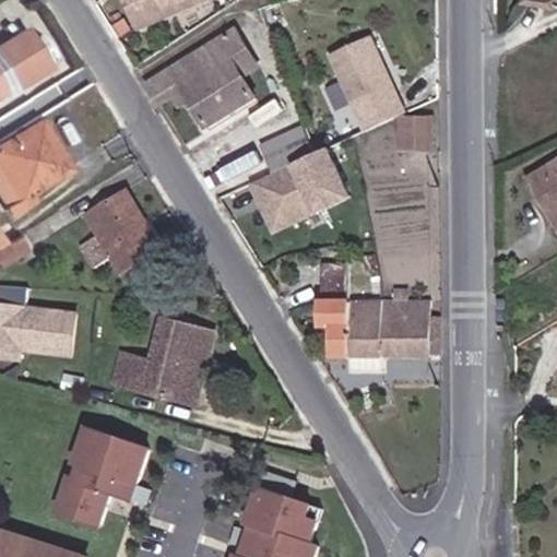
[(128,0),(140,24),(194,0),(128,0)]
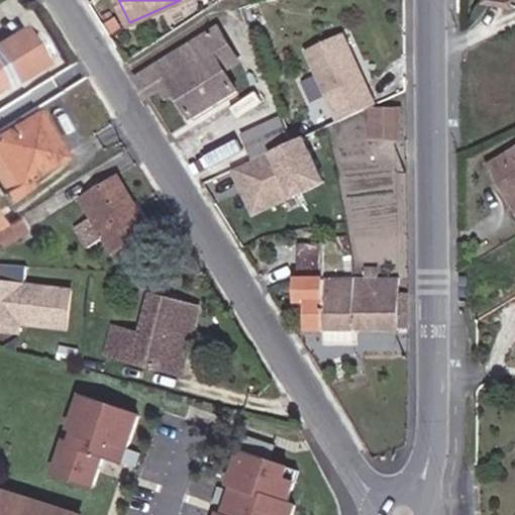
[(202,34),(225,71),(241,61),(219,24),(202,34)]
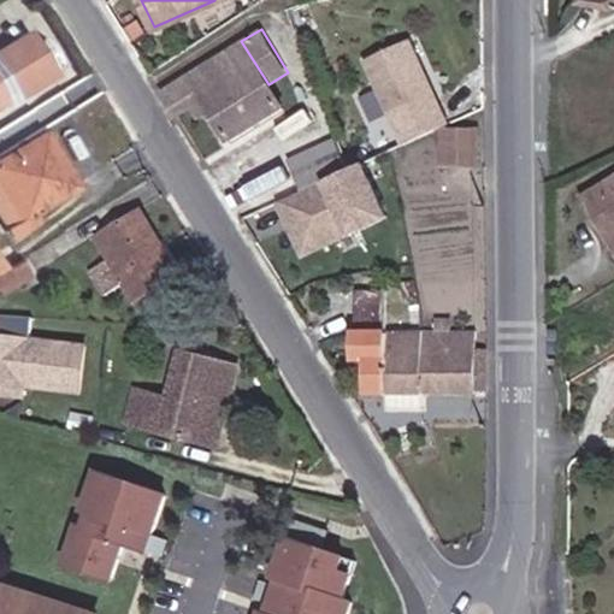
[(397,143),(443,123),(406,37),(360,58),(397,143)]
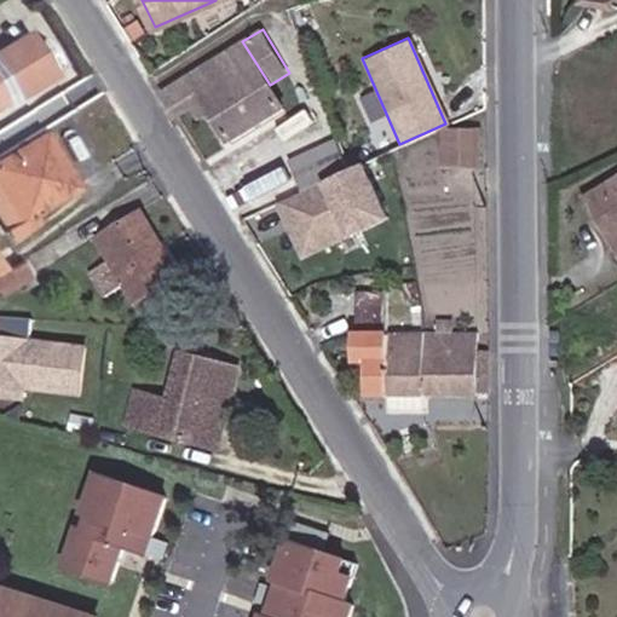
[(162,92),(176,114),(192,104),(199,115),(209,108),(230,139),(284,107),(270,85),(242,41),(162,92)]
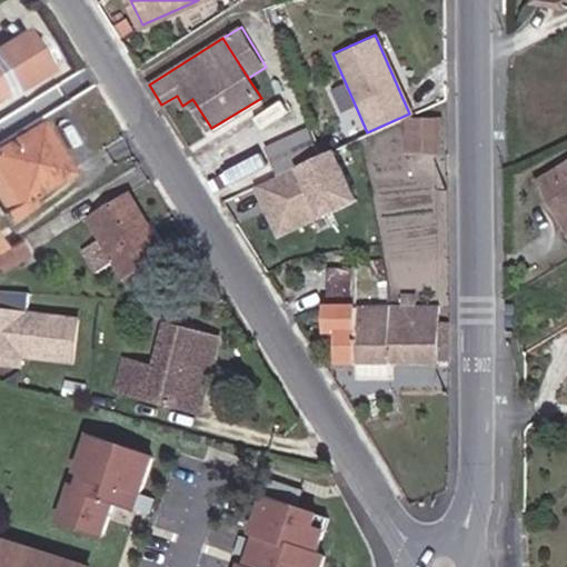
[(439,116),(407,116),(406,151),(439,152),(439,116)]
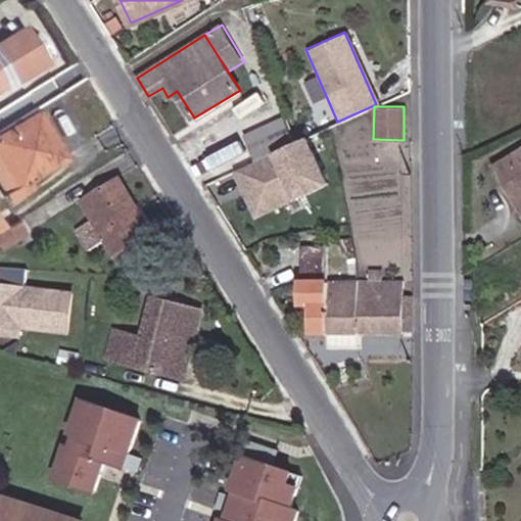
[(30,115),(24,119),(40,145),(46,140),(30,115)]
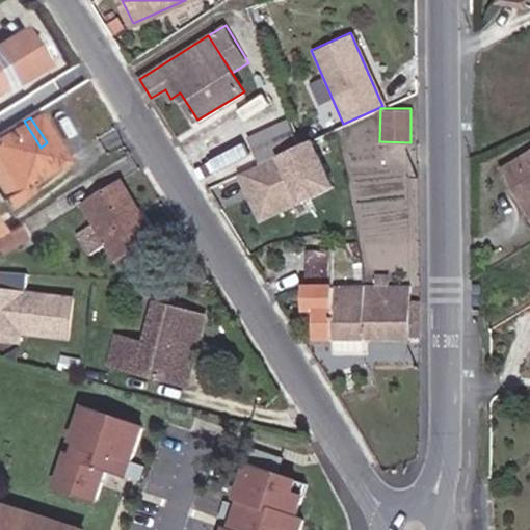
[(41,148),(24,121),(0,135),(0,192),(6,203),(25,192),(21,184),(58,162),(47,142),(41,148)]
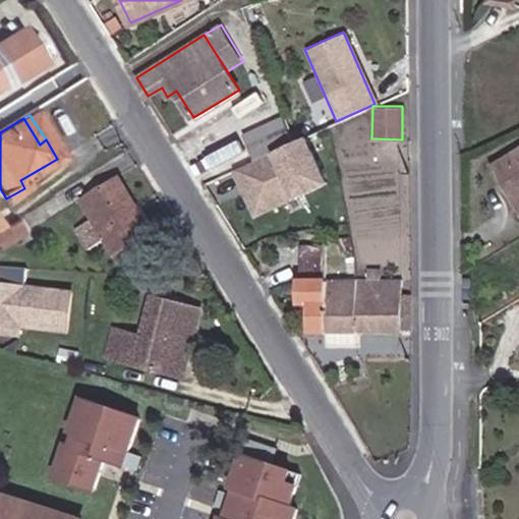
[(302,134),(229,166),(250,216),(325,184),(302,134)]
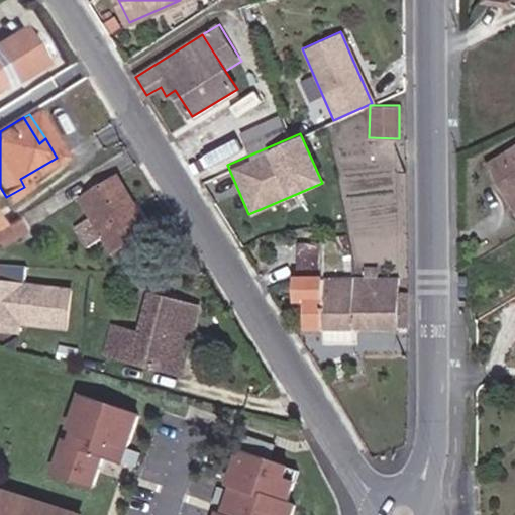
[(514,146),(486,165),(514,212),(514,146)]
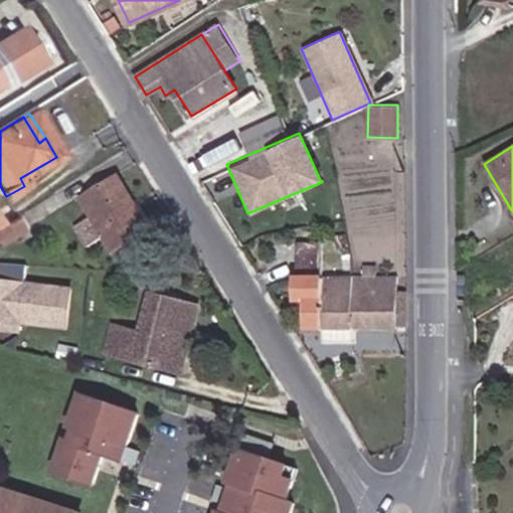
[(133,212),(137,210),(116,176),(78,199),(89,216),(73,225),(84,244),(101,235),(111,249),(144,229),(133,212)]
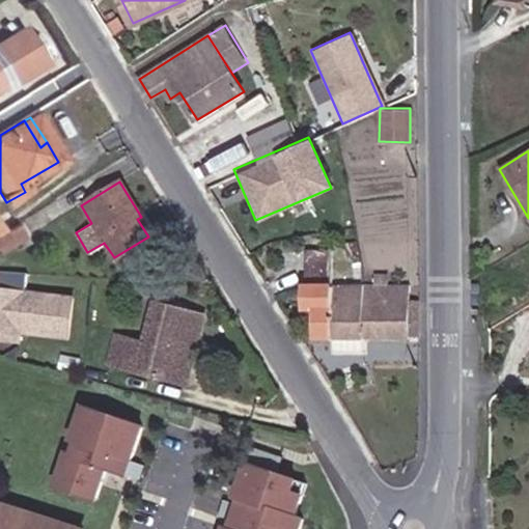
[(152,234),(141,217),(137,219),(148,237),(152,234)]
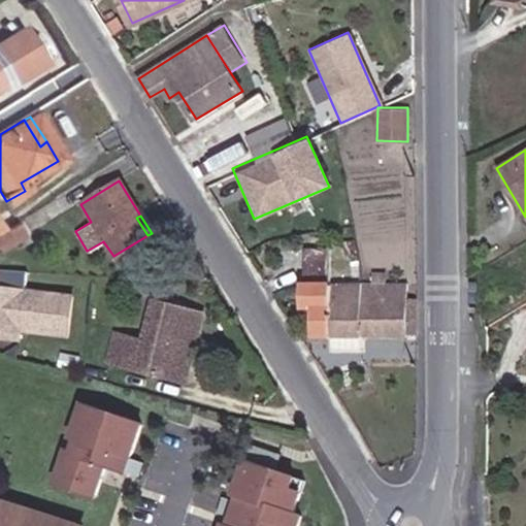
[(0,249),(14,240),(18,245),(25,240),(12,221),(0,228),(0,249)]
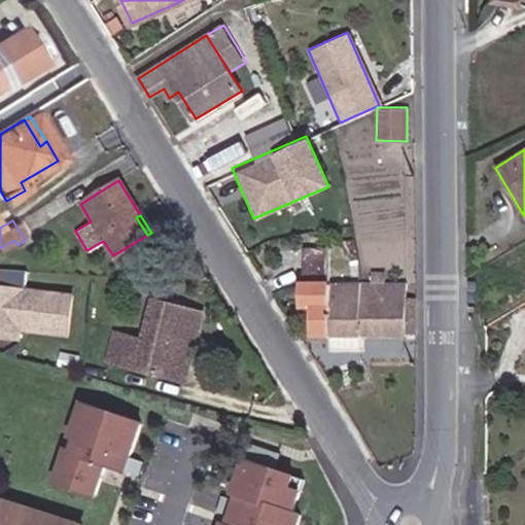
[(312,306),(312,337),(329,336),(329,313),(363,312),(363,283),(328,283),(328,247),(303,247),(303,306),(312,306)]
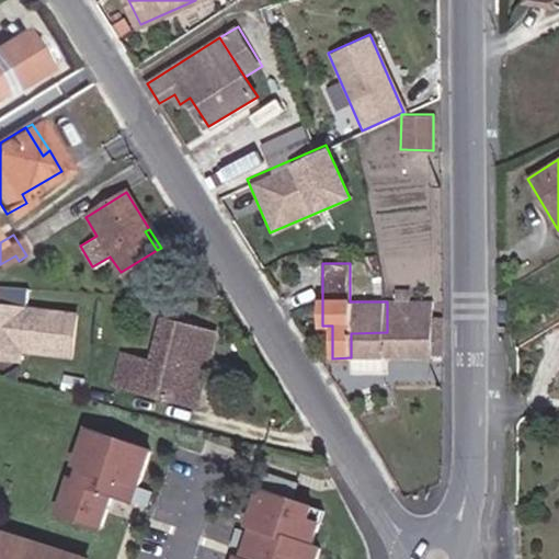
[(381,355),(432,355),(432,316),(432,300),(408,300),(408,286),(396,286),(396,301),(387,301),(387,332),(351,333),(351,357),(351,371),(381,369),(381,355)]
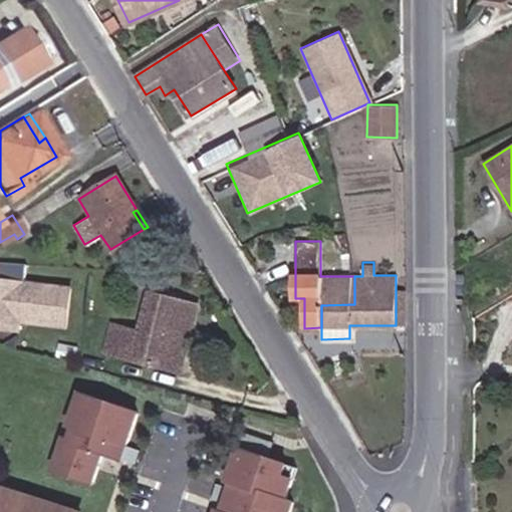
[(0,324),(17,327),(18,318),(64,324),(69,287),(0,277),(0,324)]
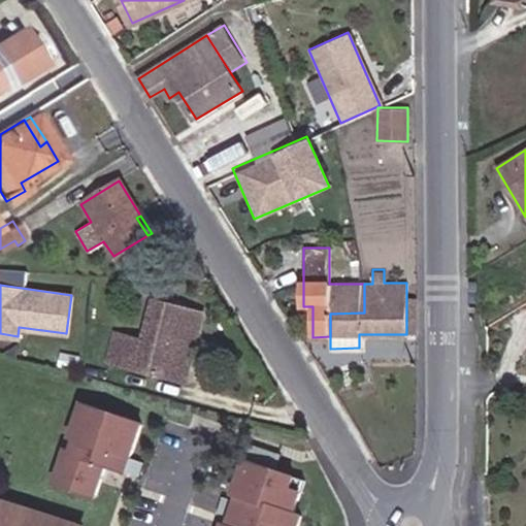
[(416,335),(416,297),(406,297),(406,335),(416,335)]
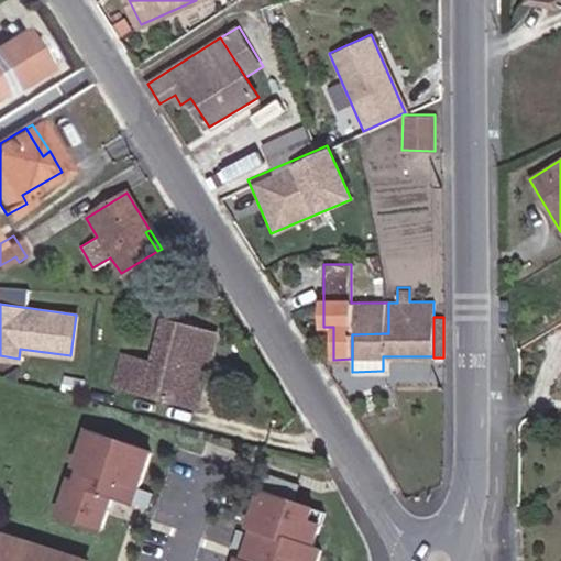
[(114,385),(189,404),(209,332),(163,319),(152,362),(122,354),(114,385)]
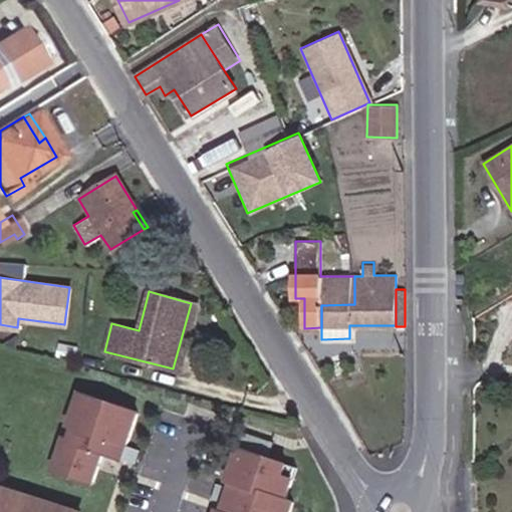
[(191,303),(173,368),(179,369),(197,304),(191,303)]
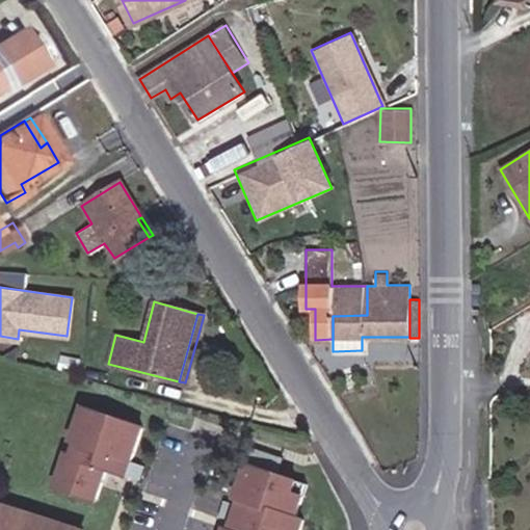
[(140,426),(81,405),(70,440),(75,441),(71,454),(65,452),(54,485),(94,499),(105,467),(109,453),(129,459),(140,426)]
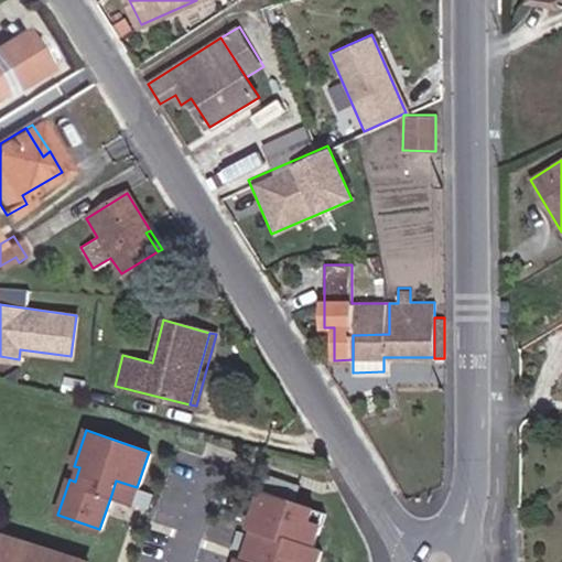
[(79,467),(74,466),(69,479),(75,482),(79,467)]
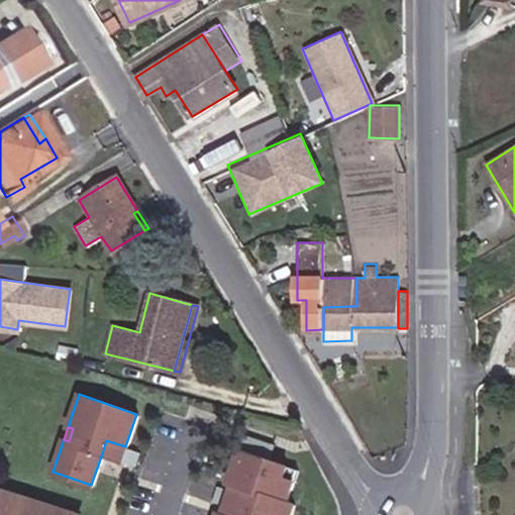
[(106,440),(102,453),(121,459),(125,446),(106,440)]
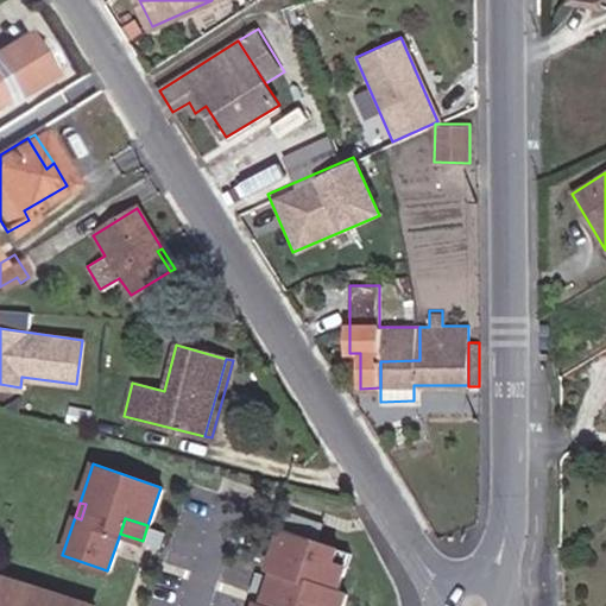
[(341,605),(347,591),(336,587),(345,563),(334,560),(339,545),(281,526),(267,566),(273,567),(300,576),(297,584),(271,574),(264,595),(290,605),(289,605),(269,605),(260,604),(256,601),(253,605),(341,605)]
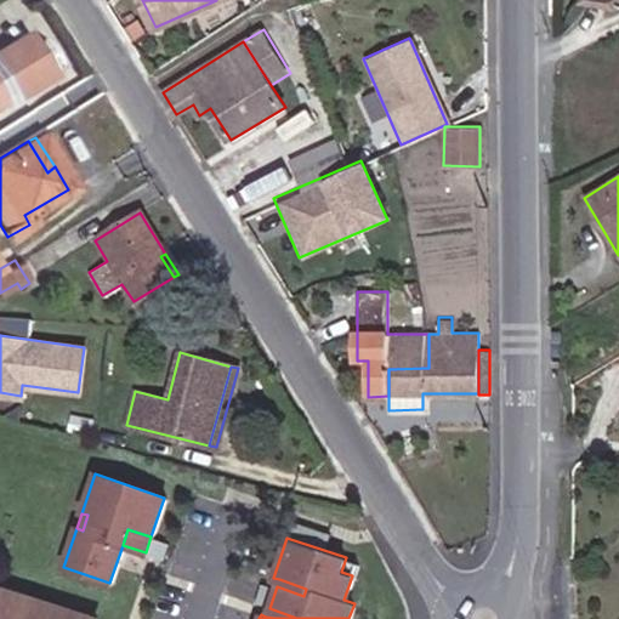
[(304,596),(306,589),(279,579),(277,586),(304,596)]
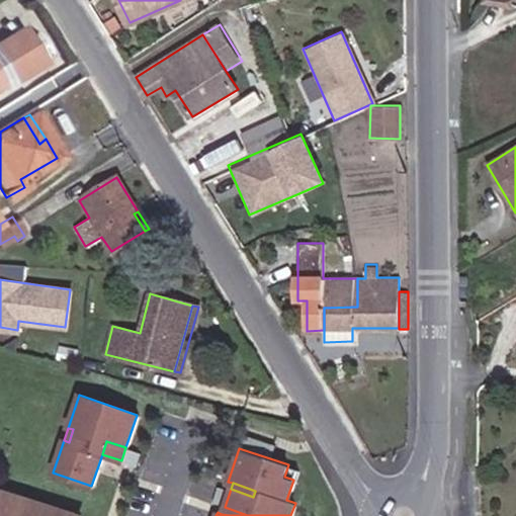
[(79,515),(80,515),(0,491),(0,515),(79,515)]
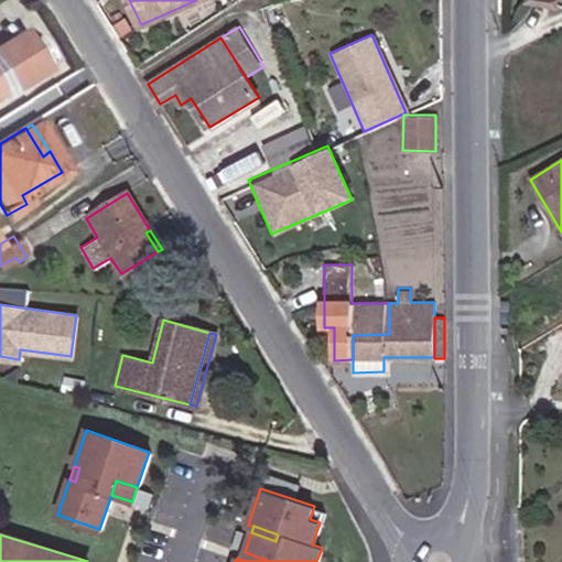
[(241,560),(249,561),(268,561),(269,561),(245,552),(241,560)]
